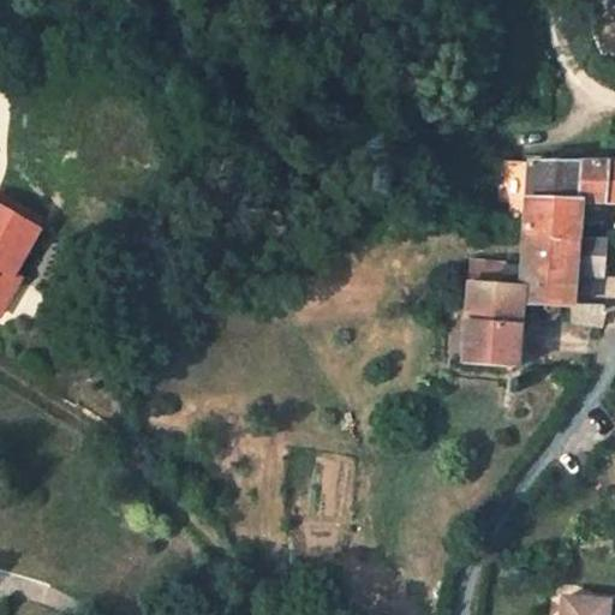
[(521,239),(577,240),(577,202),(614,202),(614,161),(527,161),(523,215),(521,239)]
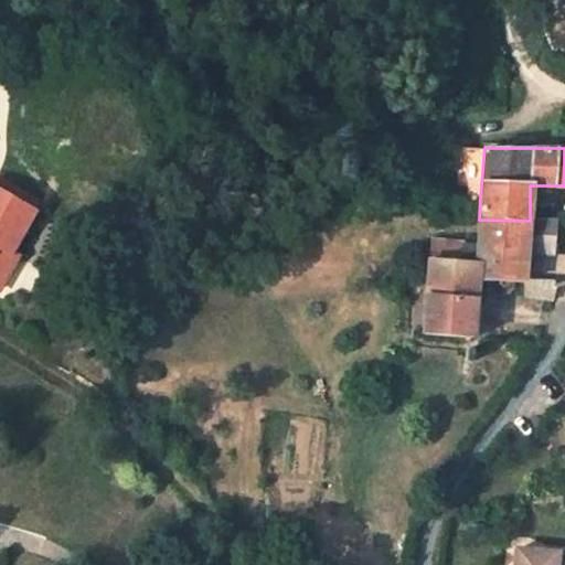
[(0,290),(7,295),(28,259),(16,252),(40,211),(0,189),(0,290)]
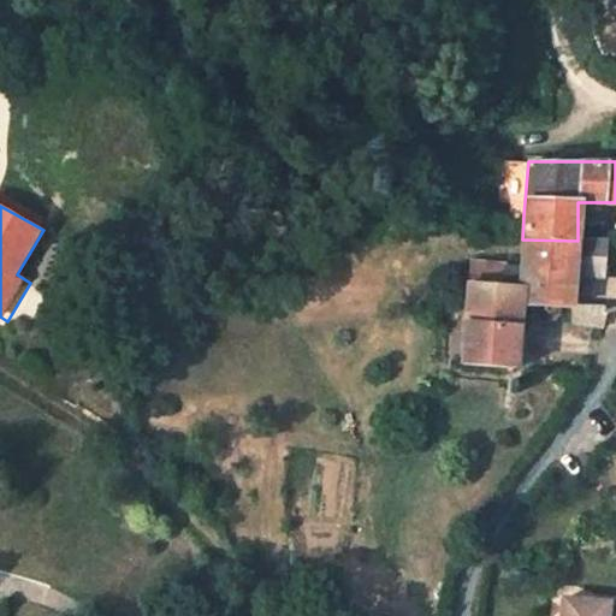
[(576,304),(578,277),(578,241),(522,240),(519,267),(503,266),(503,260),(469,259),(467,284),(519,286),(517,303),(522,304),(575,307),(575,324),(593,324),(605,325),(605,307),(576,304)]
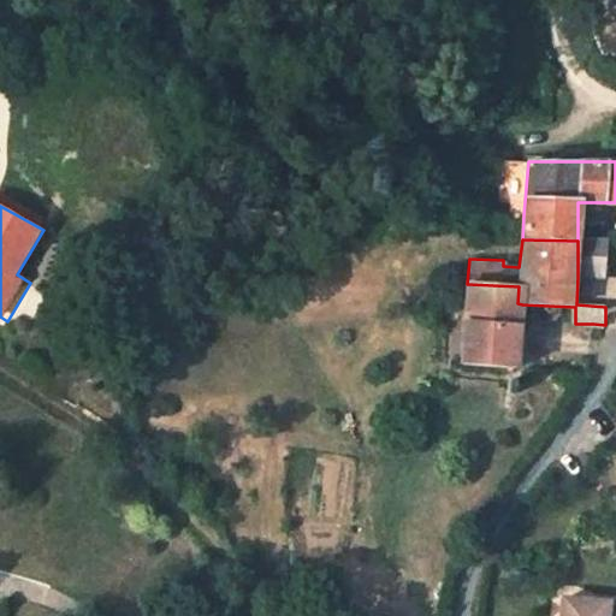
[(609,242),(578,241),(578,277),(609,278),(609,242)]
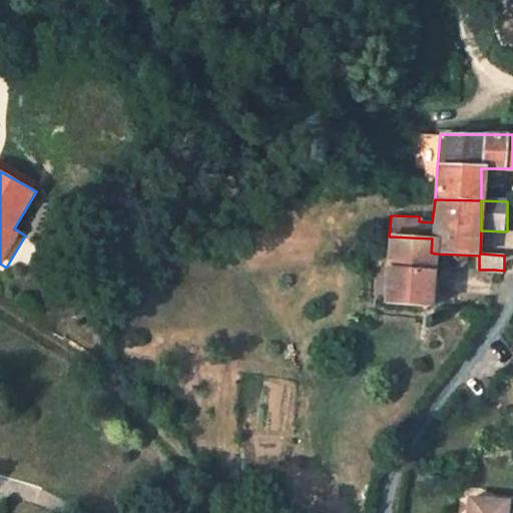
[(389,236),(388,267),(433,269),(435,253),(431,252),(432,238),(389,236)]
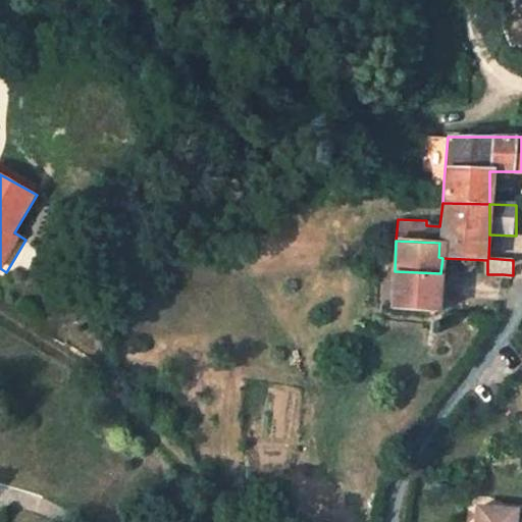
[(438,310),(440,273),(395,271),(392,309),(438,310)]
